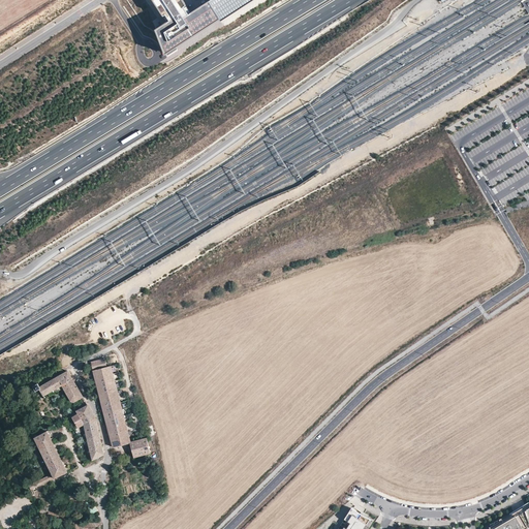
[(170,21),(156,29),(165,54),(220,19),(210,2),(189,14),(185,7),(187,5),(184,0),(153,0),(163,16),(166,14),(170,21)]
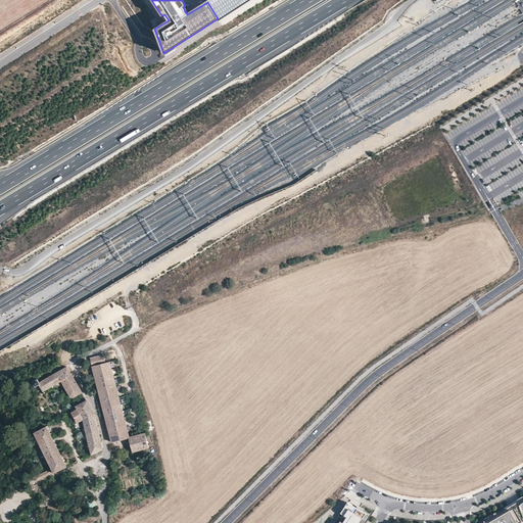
[(209,0),(207,2),(218,18),(220,20),(251,0),(209,0)]
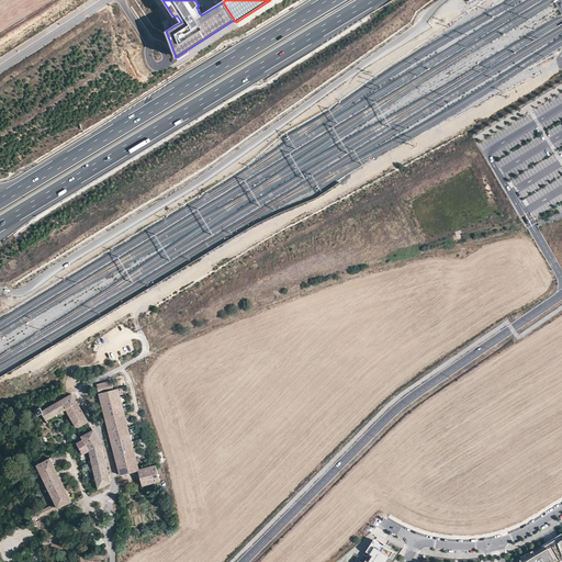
[(135,33),(130,36),(133,44),(139,41),(135,33)]
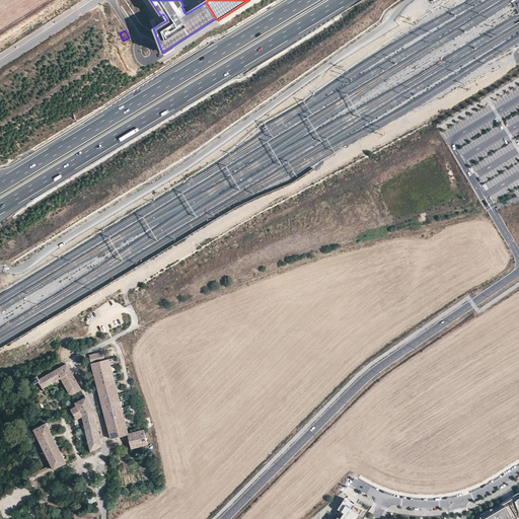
[(129,435),(126,424),(109,359),(104,360),(102,352),(89,355),(99,394),(110,439),(129,435)]
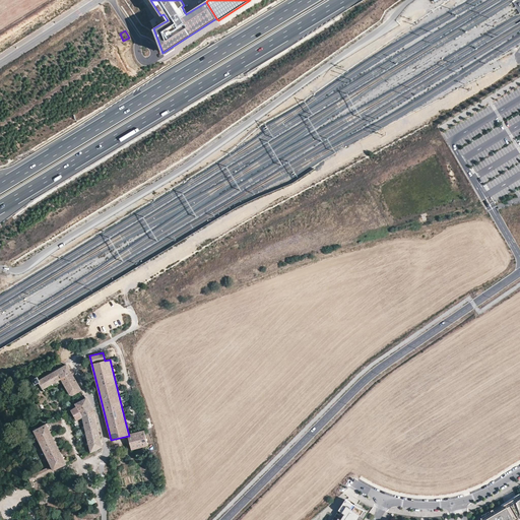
[(61,380),(63,383),(71,397),(82,391),(74,378),(67,366),(40,381),(39,378),(34,381),(36,385),(39,383),(44,390),(61,380)]
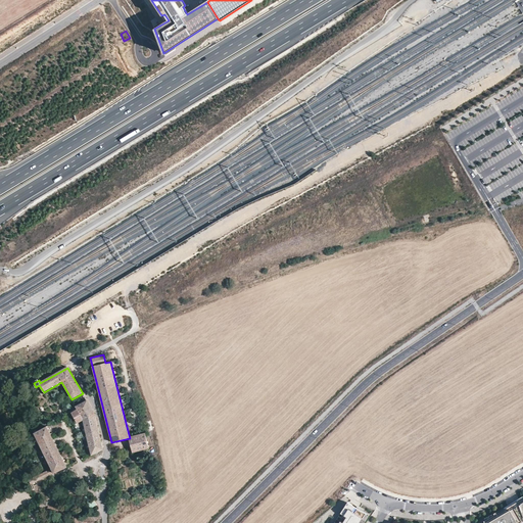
[(45,395),(63,385),(61,382),(44,392),(45,395)]
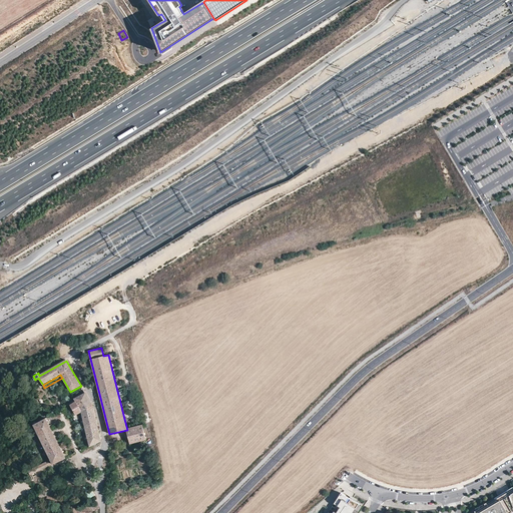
[(90,446),(101,441),(93,406),(85,393),(75,400),(76,402),(70,405),(76,415),(82,412),(86,429),(90,446)]
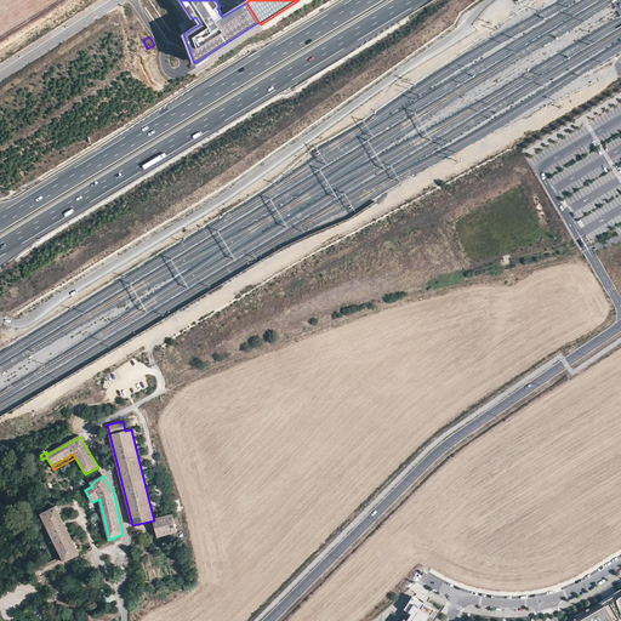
[(151,507),(154,520),(157,529),(158,537),(176,533),(169,502),(151,507)]
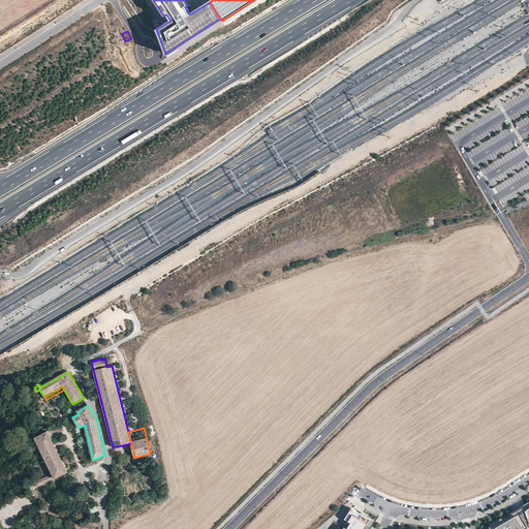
[(53,475),(29,487),(30,492),(34,490),(68,472),(55,446),(48,432),(35,438),(53,475)]
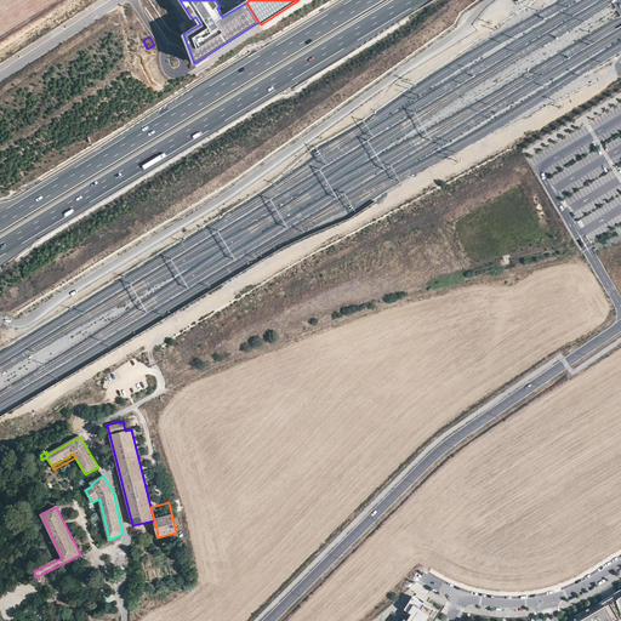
[(620,620),(620,593),(620,594),(619,592),(617,593),(616,592),(599,603),(598,604),(599,607),(592,611),(590,608),(587,609),(590,613),(577,619),(570,620),(620,620)]
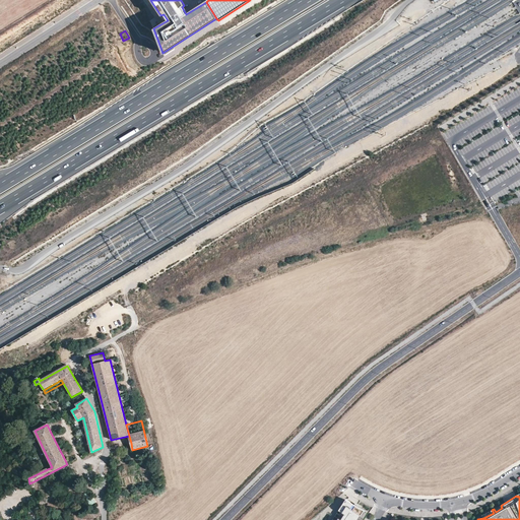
[(356,519),(360,516),(363,518),(367,512),(356,507),(345,500),(342,504),(345,506),(338,515),(343,518),(341,519),(339,519),(338,519),(336,519),(356,519)]
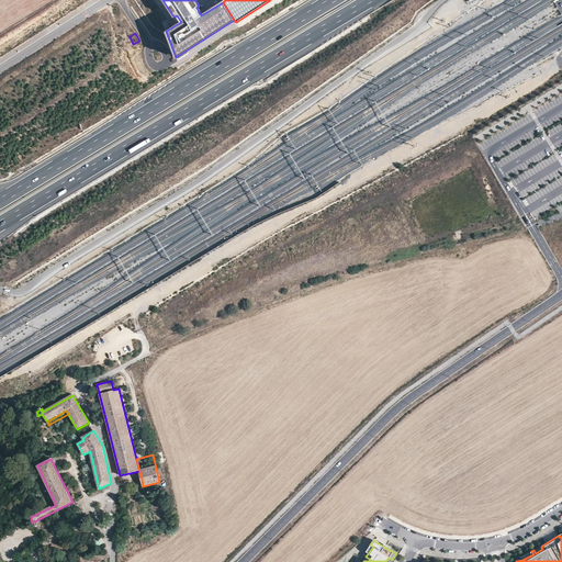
[(523,560),(534,554),(531,551),(520,555),(523,560)]
